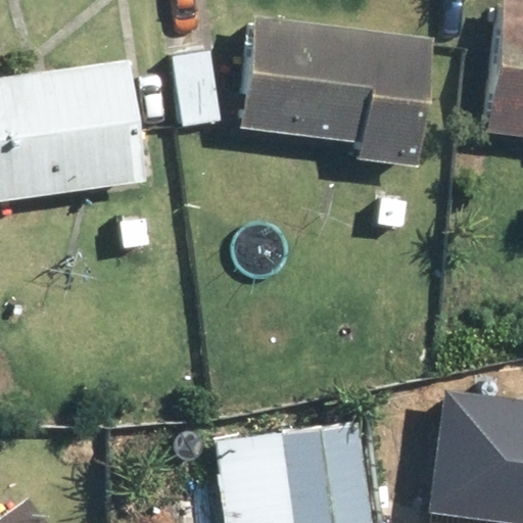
[(522,6),(498,4),(490,129),(522,131),(522,6)]
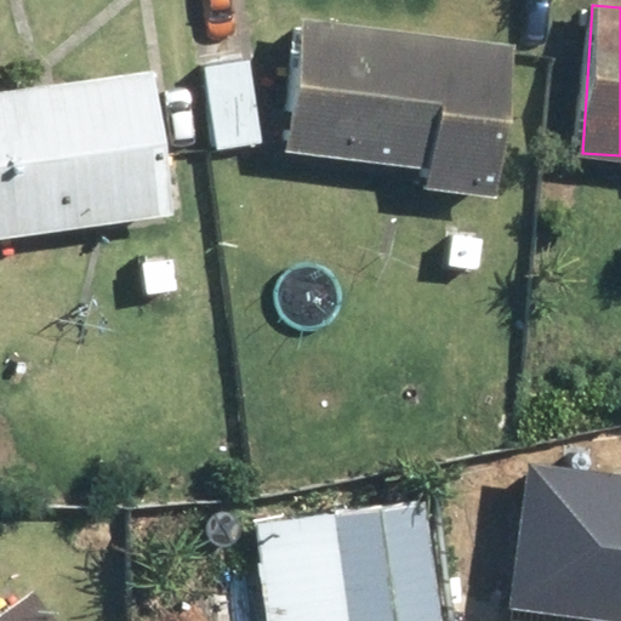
[(290,16),(286,46),(296,47),(284,147),(423,165),(420,187),(488,195),(507,44),(290,16)]
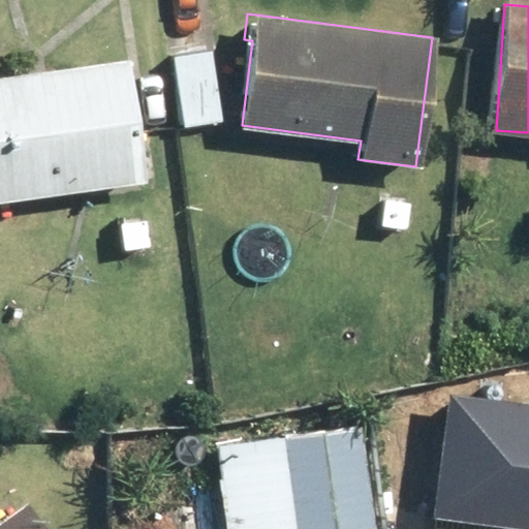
[(217,48),(175,51),(181,121),(222,118),(217,48)]
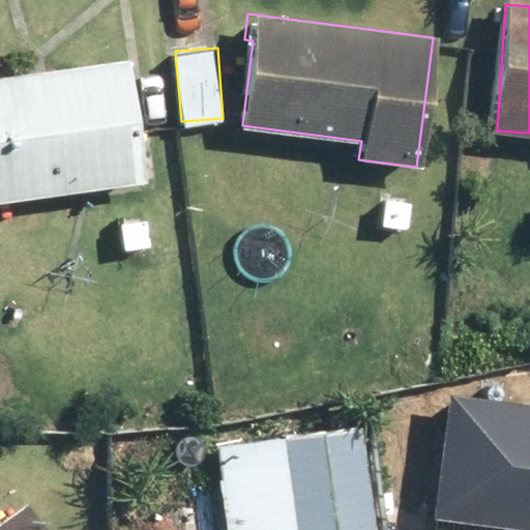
[(129,59),(0,76),(0,202),(146,182),(129,59)]
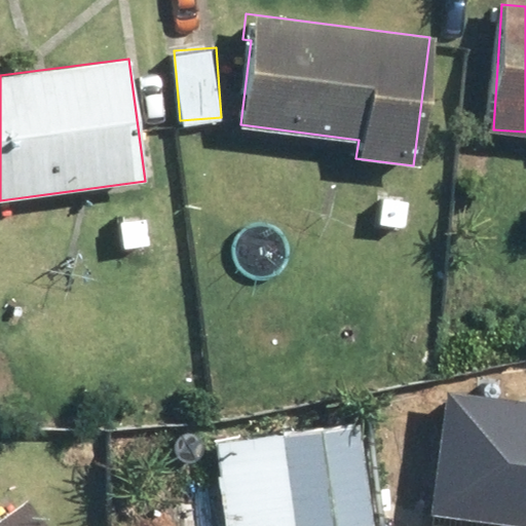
[(525,404),(439,393),(425,506),(525,519),(525,404)]
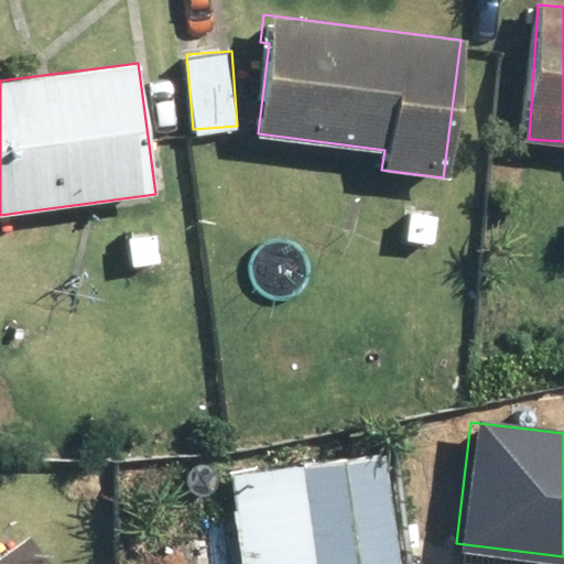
[(232,470),(241,563),(399,563),(389,455),(232,470)]
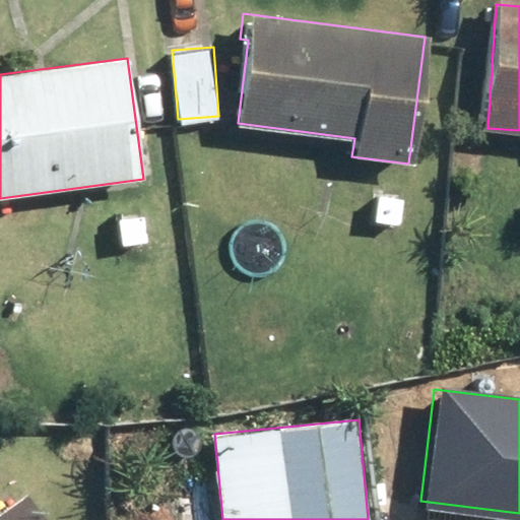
[(44,519),(23,493),(0,509),(0,519),(44,519)]
